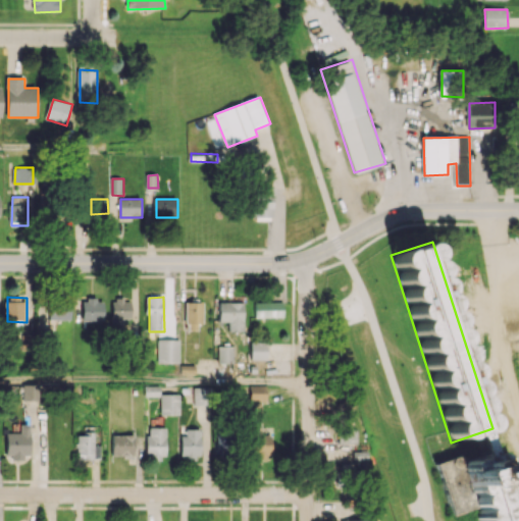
[(105,322),(105,301),(84,300),(84,322),(105,322)]
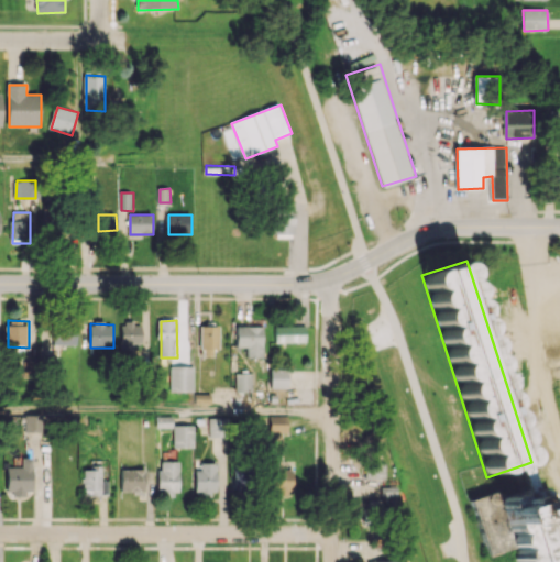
[(122,324),(123,351),(135,351),(134,343),(143,343),(143,323),(122,324)]
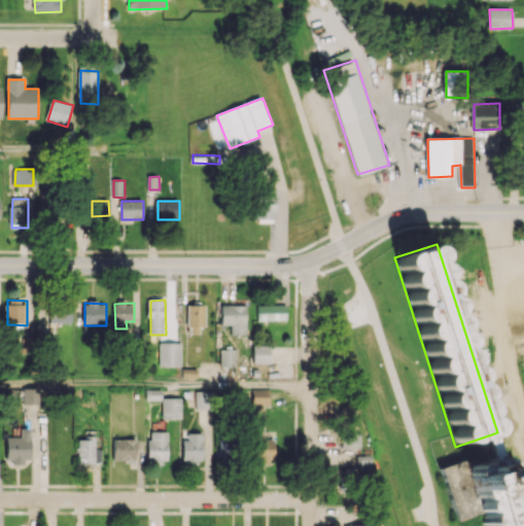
[(72,323),(73,306),(51,306),(51,323),(72,323)]
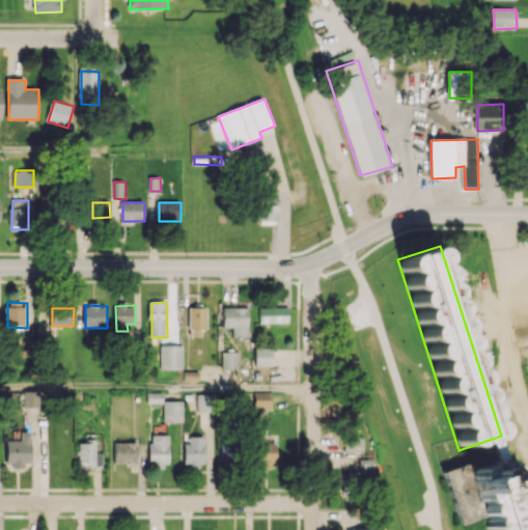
[(206,308),(190,308),(190,336),(206,336),(206,308)]
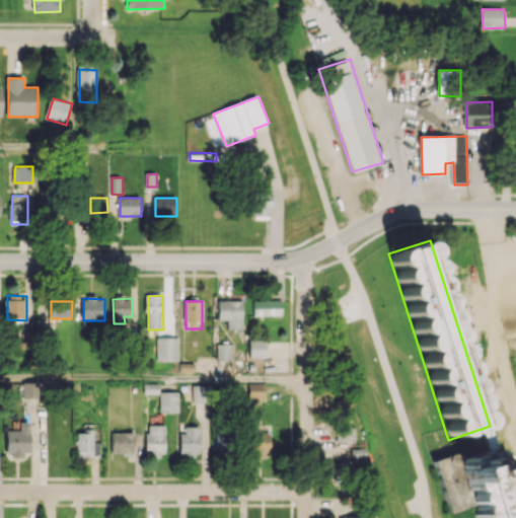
[(243,301),(220,302),(220,320),(229,320),(229,329),(244,329),(243,301)]
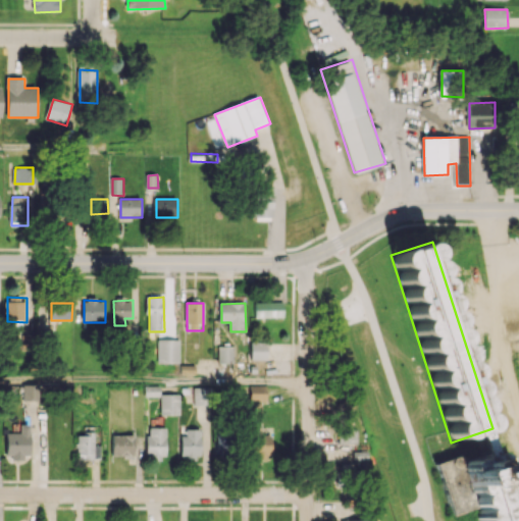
[(284,303),(256,303),(256,318),(286,318),(284,303)]
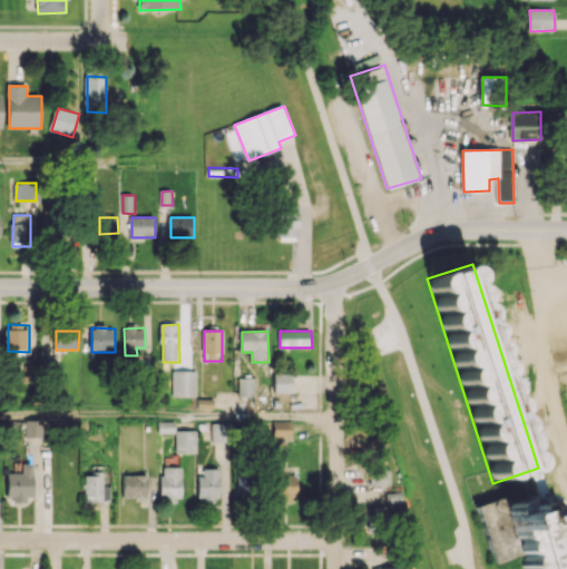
[(197,398),(197,372),(175,372),(174,396),(197,398)]
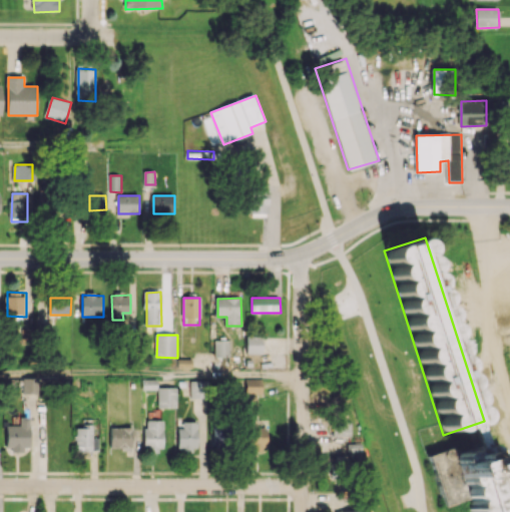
[(288,339),(248,338),(248,355),(265,355),(265,346),(279,346),(279,350),(287,350),(288,339)]
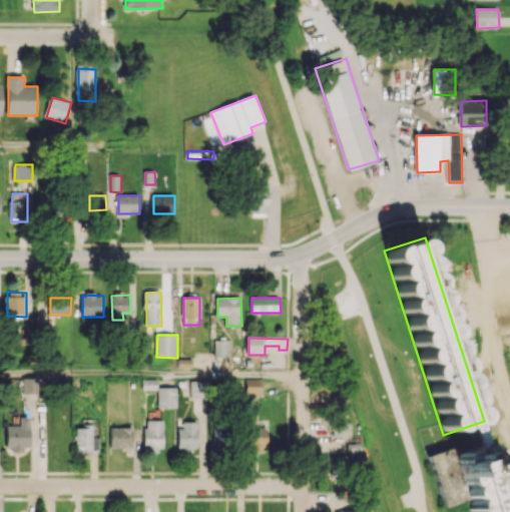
[(231,341),(216,341),(216,358),(231,358),(231,341)]
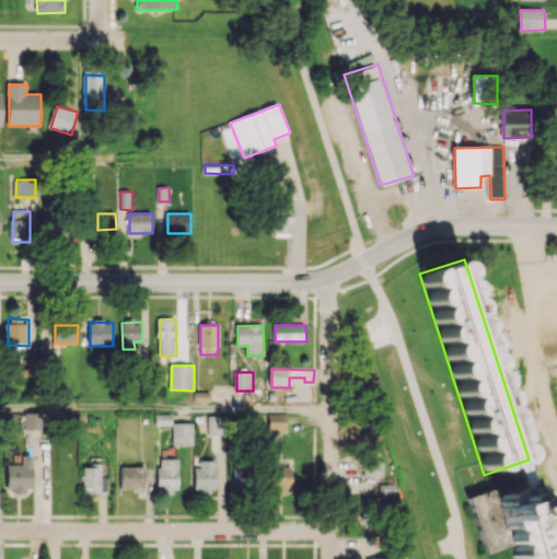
[(288,431),(288,415),(270,414),(270,431),(288,431)]
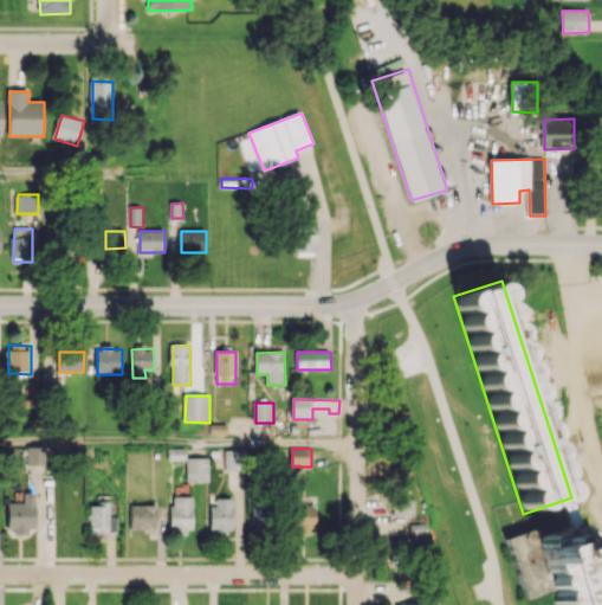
[(28,449),(28,465),(45,465),(45,449),(28,449)]
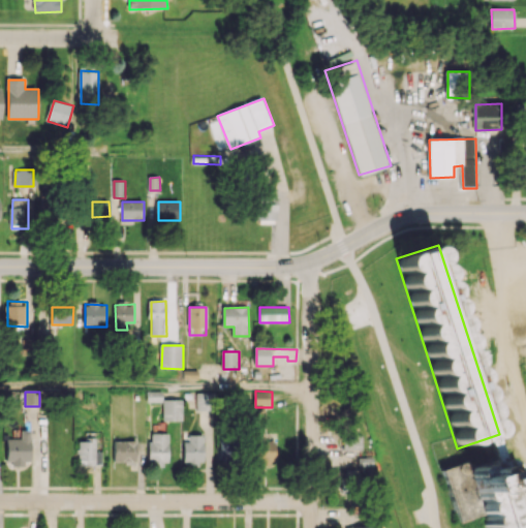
[(214,411),(215,393),(198,393),(198,411),(214,411)]
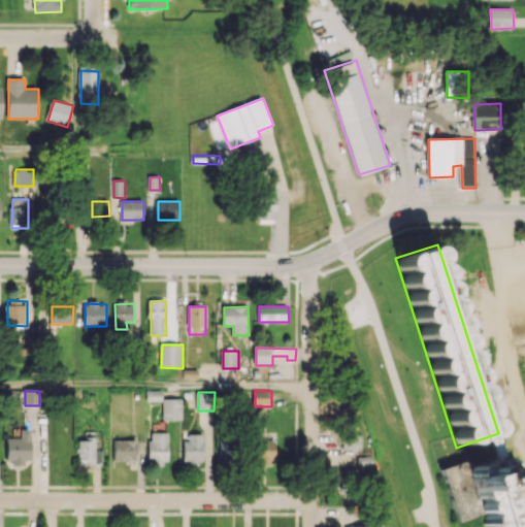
[(164,421),(184,420),(184,399),(164,399),(164,421)]
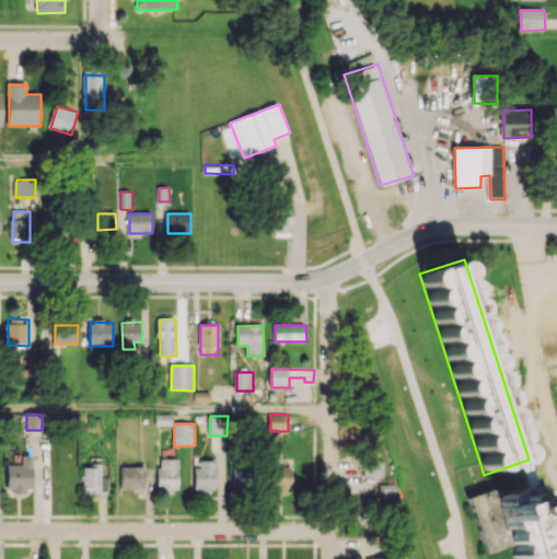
[(9,466),(9,491),(34,492),(34,456),(23,456),(23,466),(9,466)]
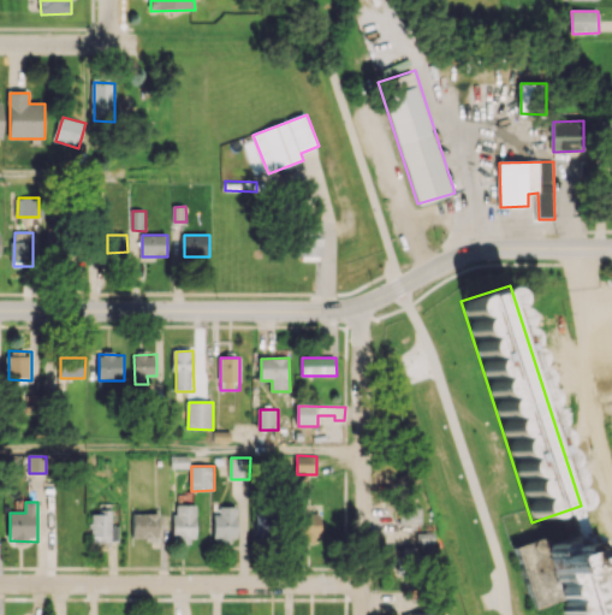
[(197,506),(176,506),(176,543),(197,543),(197,506)]
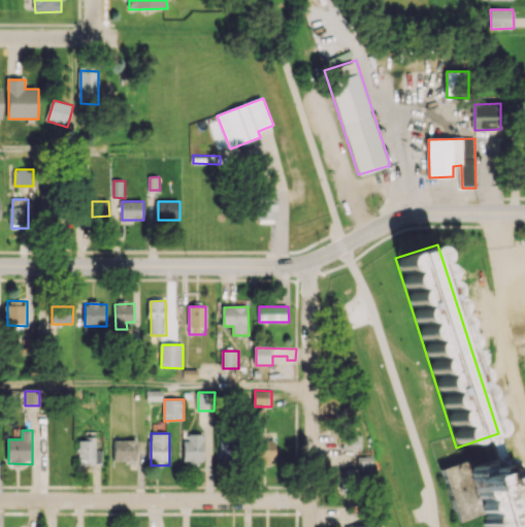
[(204,434),(187,435),(187,465),(205,464),(204,434)]
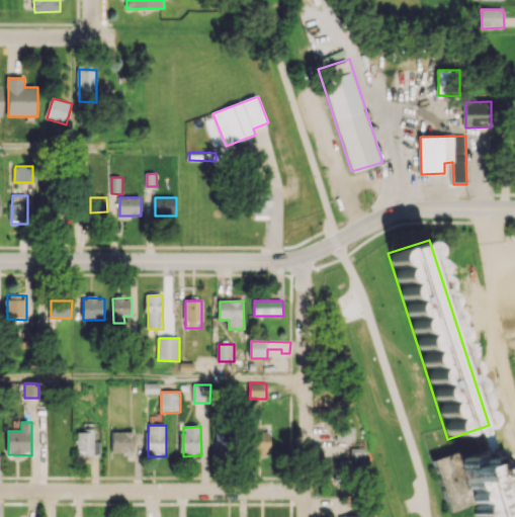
[(357,440),(357,426),(338,427),(339,441),(357,440)]
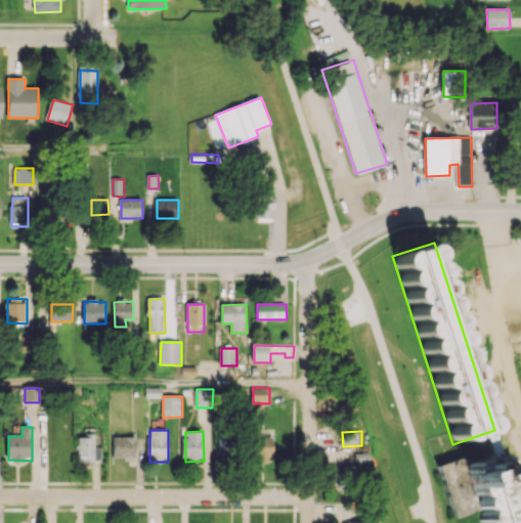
[(79,461),(102,462),(102,447),(96,447),(96,436),(79,436),(79,461)]
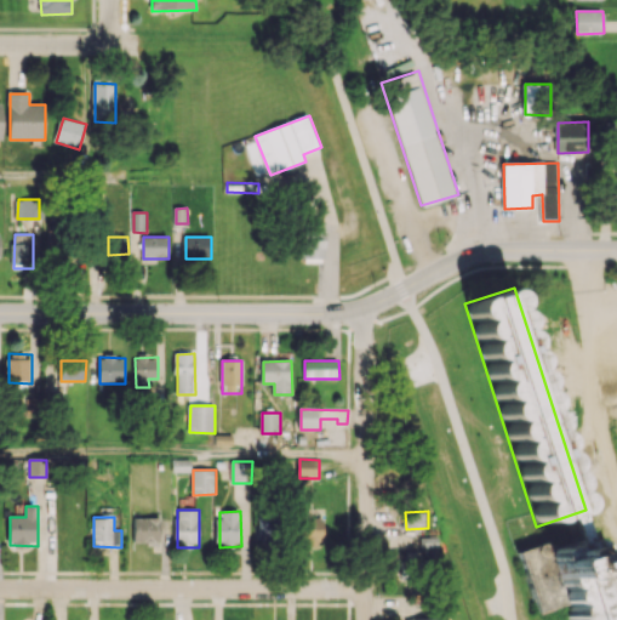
[(325,518),(302,517),(301,546),(325,547),(325,518)]
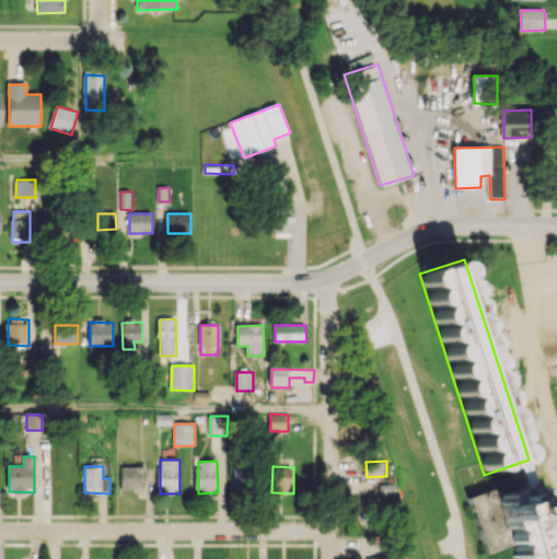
[(123,467),(123,491),(146,491),(146,467),(123,467)]
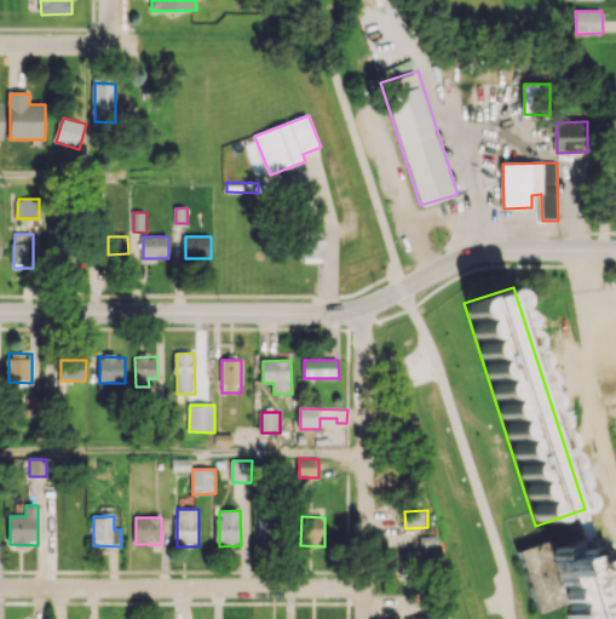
[(276,519),(258,519),(259,545),(277,545),(276,519)]
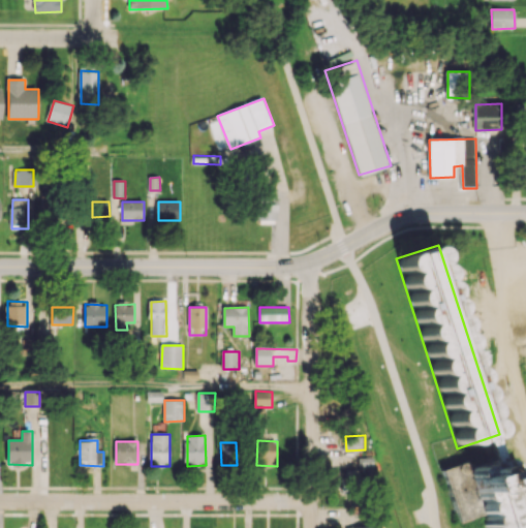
[(489,527),(469,468),(507,457),(525,513),(525,527),(489,527)]
